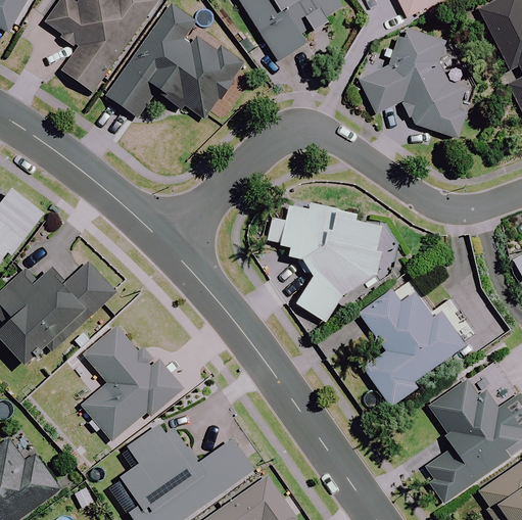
[(0,28),(8,32),(26,0),(0,0),(0,28)]
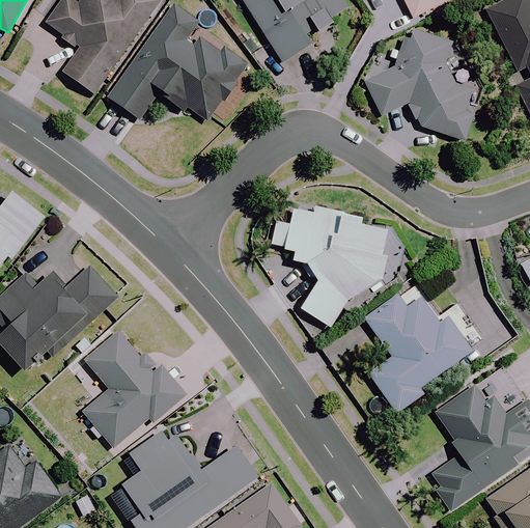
[(161,0),(81,0),(79,3),(75,0),(61,0),(45,23),(80,49),(63,72),(92,92),(161,0)]
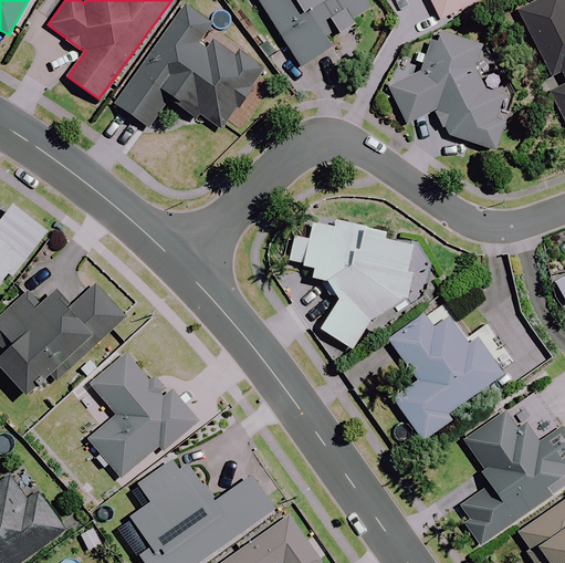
[(367,9),(362,0),(259,0),(300,66),(331,48),(326,40),(353,24),(351,20),(367,9)]
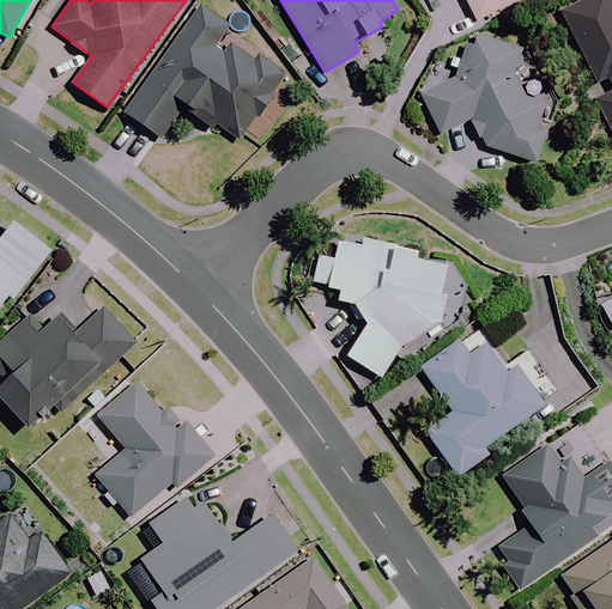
[(465,0),(474,19),(513,0),(465,0)]
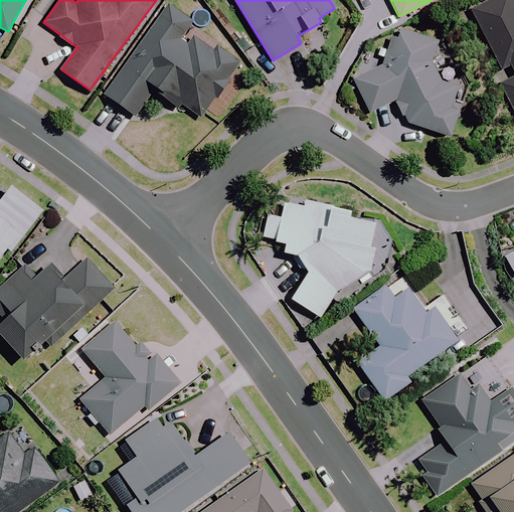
[(513,4),(511,0),(488,0),(471,9),(501,71),(506,81),(500,83),(513,112),(513,4)]
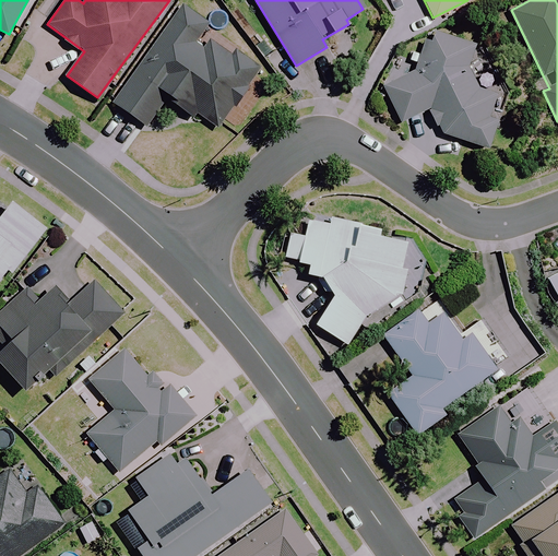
[(212,22),(185,2),(114,103),(146,126),(168,96),(216,130),(259,69),(234,51),(232,56),(202,35),(212,22)]
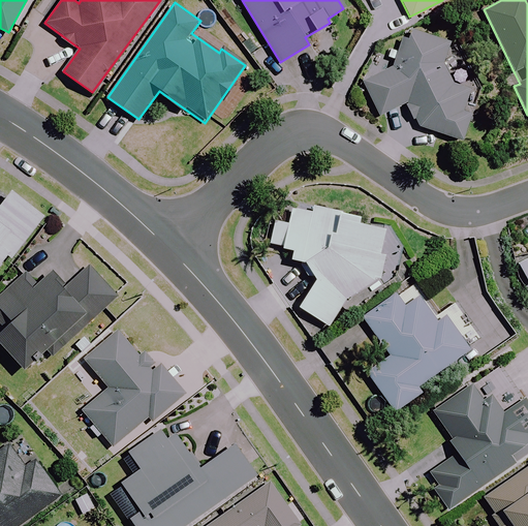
[(365,81),(378,114),(402,101),(412,122),(461,141),(479,91),(438,75),(451,43),(411,28),(398,66),(365,81)]
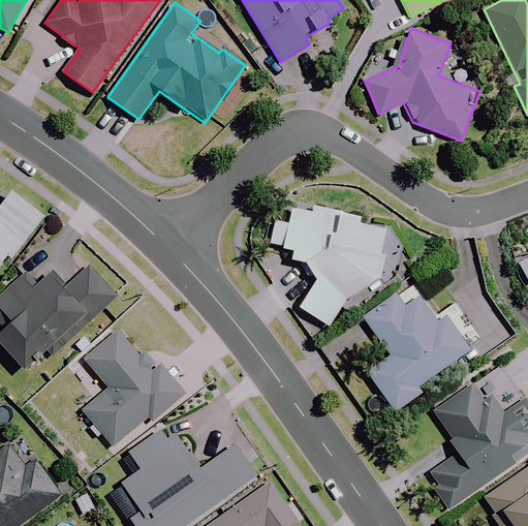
[(0,264),(7,253),(11,257),(43,214),(10,190),(0,205),(0,264)]
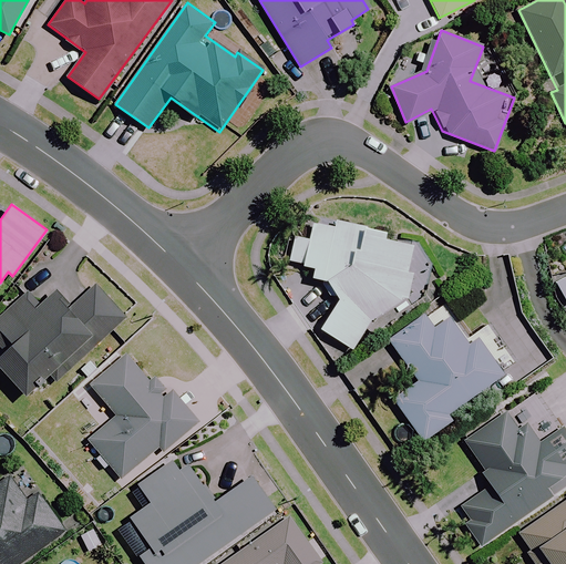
[(367,222),(315,217),(314,217),(312,217),(310,239),(295,238),(291,259),(304,263),(304,267),(314,269),(314,282),(323,285),(330,297),(337,297),(337,303),(320,330),(351,348),(369,321),(411,297),(415,243),(386,241),(386,229),(366,228),(367,222)]
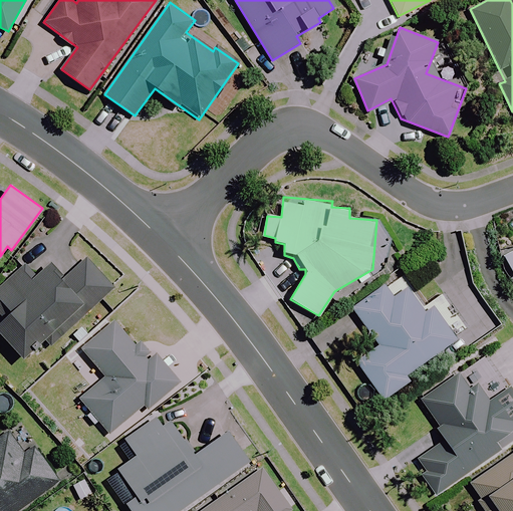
[(512,248),(503,254),(512,273),(512,248)]
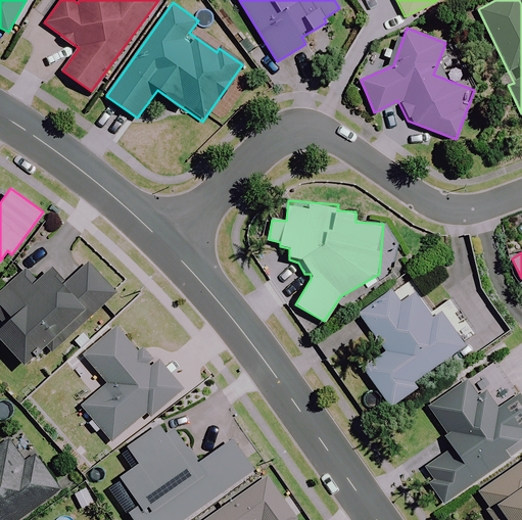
[(113,292),(88,263),(64,283),(52,269),(38,281),(28,269),(0,291),(0,320),(4,326),(0,329),(0,337),(24,365),(48,343),(51,347),(113,292)]
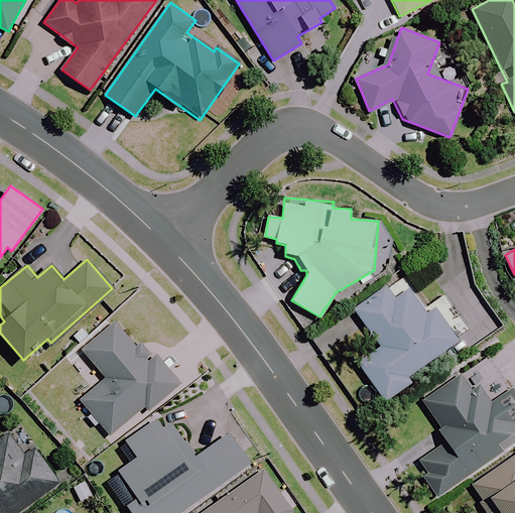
[(406,376),(457,341),(472,330),(445,292),(423,308),(401,276),(355,309),(377,341),(355,357),(385,399),(410,381),(406,376)]
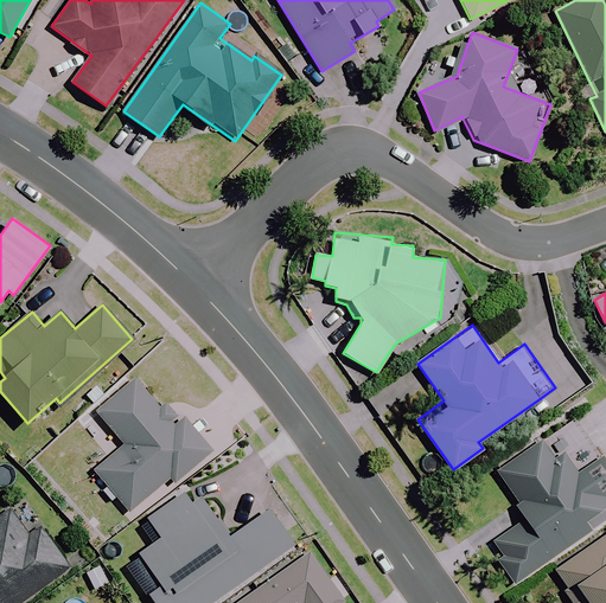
[(155,405),(134,379),(96,411),(125,444),(95,469),(129,511),(170,476),(173,481),(210,451),(182,417),(177,421),(161,401),(155,405)]
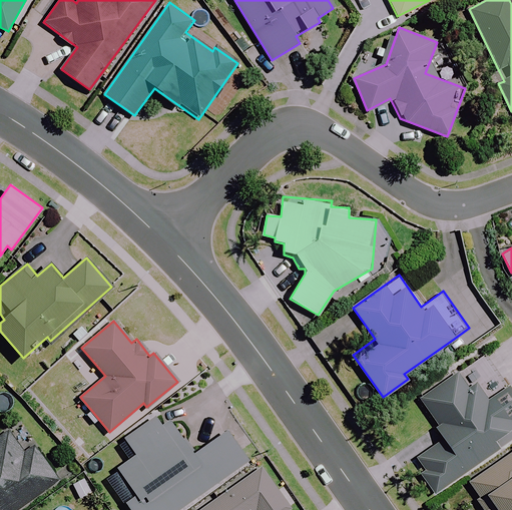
[(456,372),(417,400),(444,438),(415,459),(425,473),(422,476),(434,493),(511,437),(511,393),(507,386),(487,400),(475,383),(468,388),(456,372)]
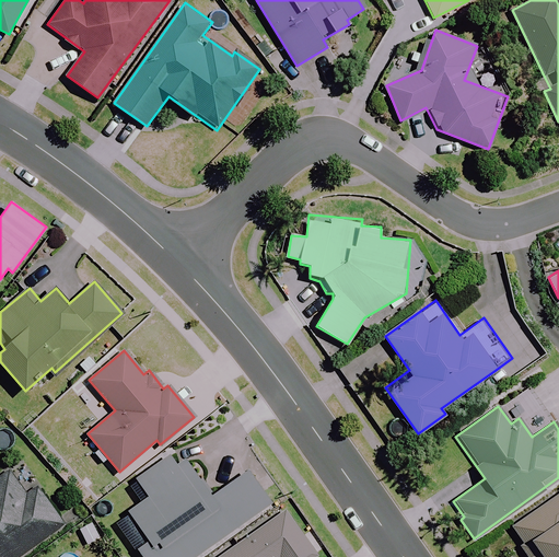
[(144,556),(197,556),(271,503),(248,471),(214,495),(187,456),(176,464),(169,453),(137,477),(149,495),(128,510),(150,541),(139,549),(144,556)]
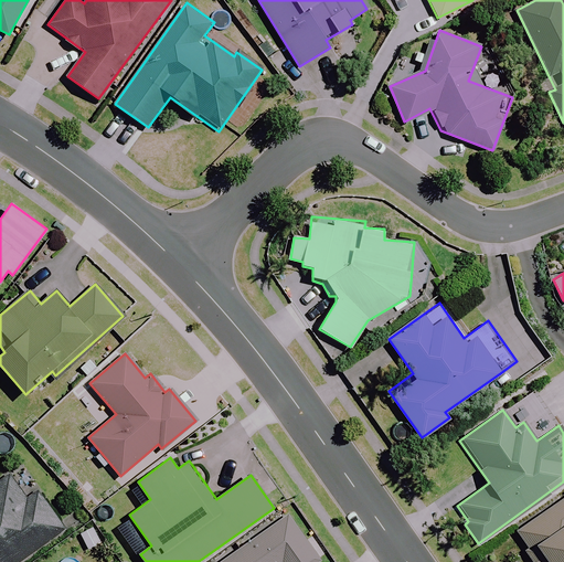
[(27,499),(9,474),(0,479),(0,561),(16,561),(63,528),(36,491),(27,499)]
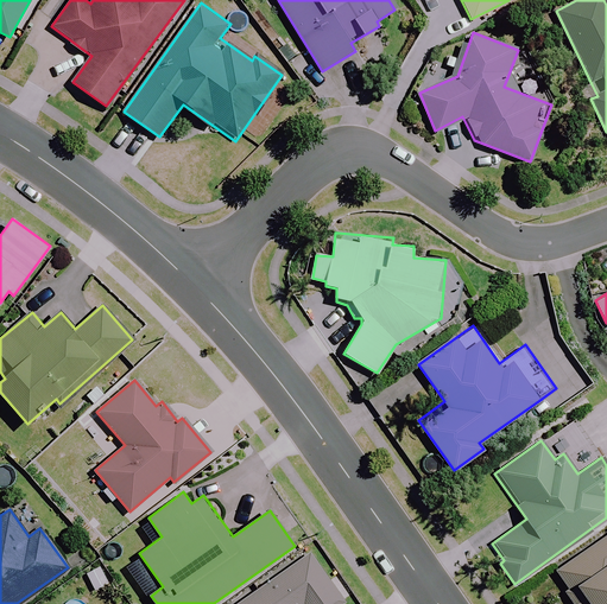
[(606,603),(606,535),(554,570),(575,603),(606,603)]
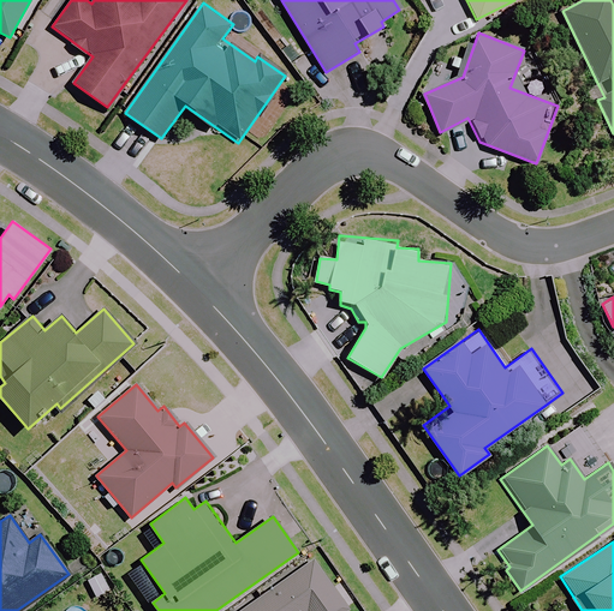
[(311,556),(234,610),(349,610),(351,610),(311,556)]
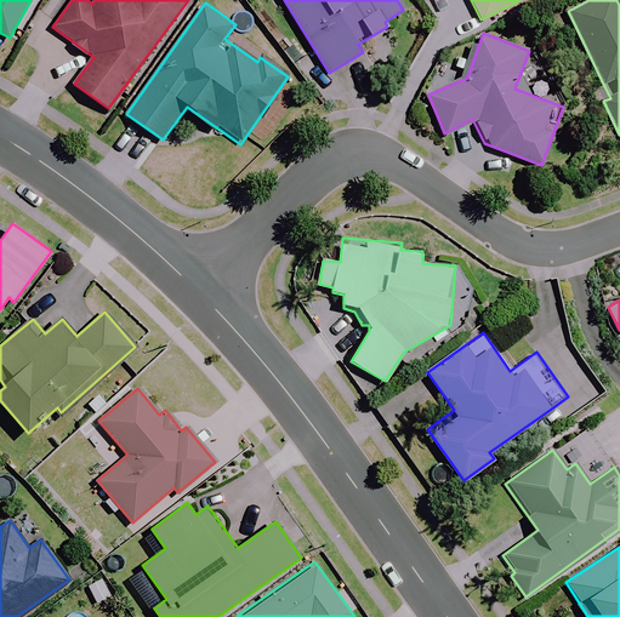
All buildings are outlined.
